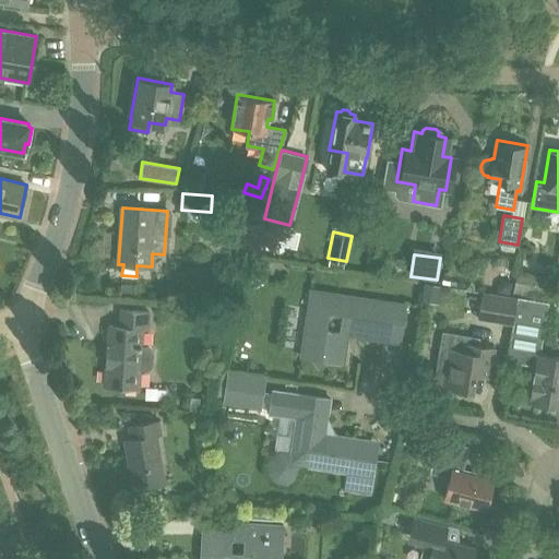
[(545,300),(548,275),(516,271),(512,295),(545,300)]
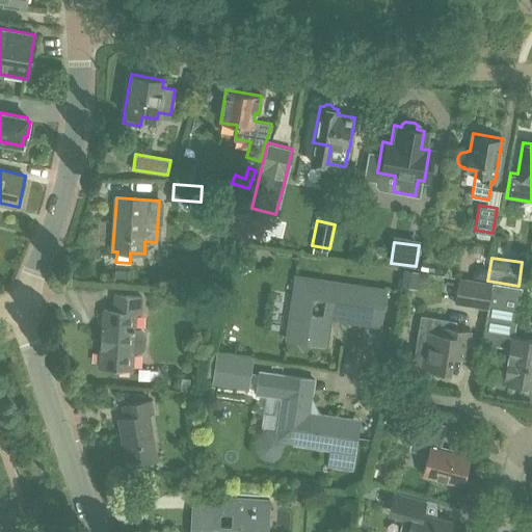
[(483,282),(485,268),(480,267),(473,272),(472,280),(483,282)]
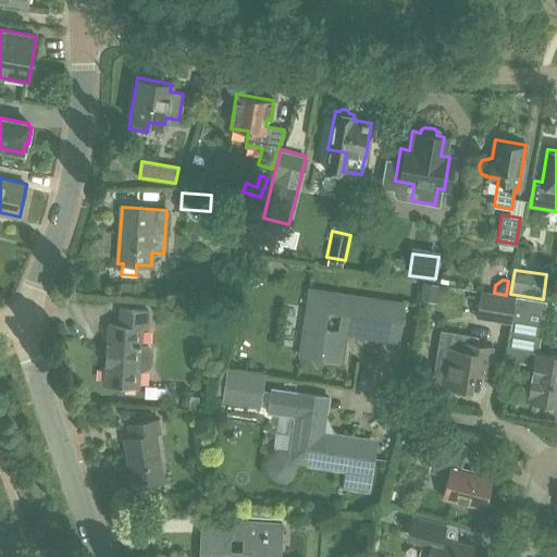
[(436,300),(440,286),(424,283),(421,298),(436,300)]
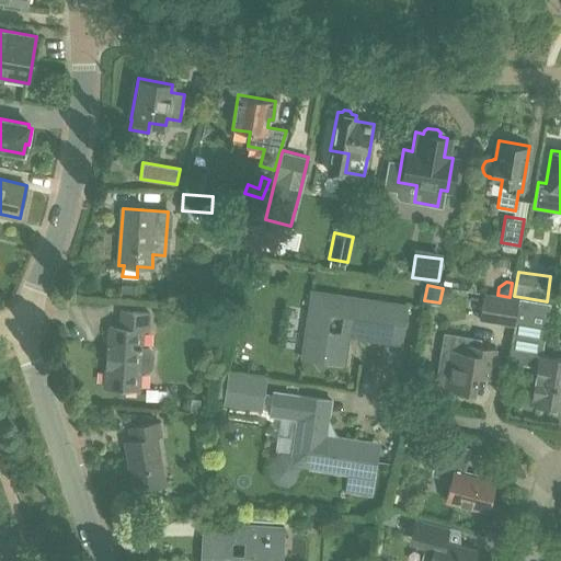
[(401,344),(407,305),(311,290),(301,357),(312,358),(320,368),(330,362),(345,364),(348,335),(401,344)]
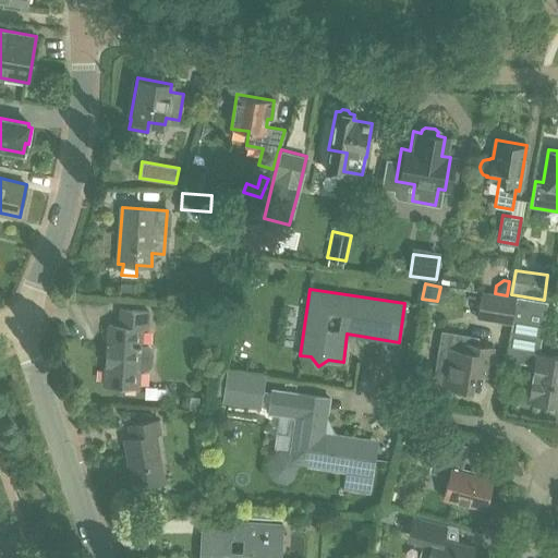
[(511,323),(516,296),(495,293),(481,291),(476,316),(511,323)]
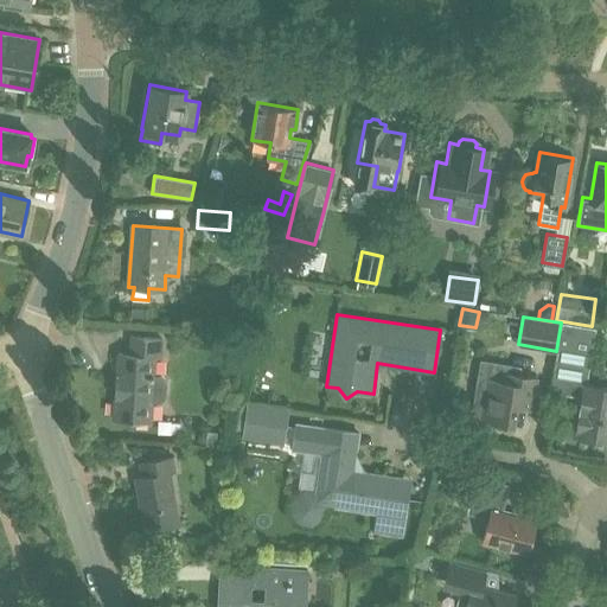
[(550,390),(580,395),(573,435),(606,440),(606,387),(583,383),(594,327),(561,323),(556,351),(550,390)]
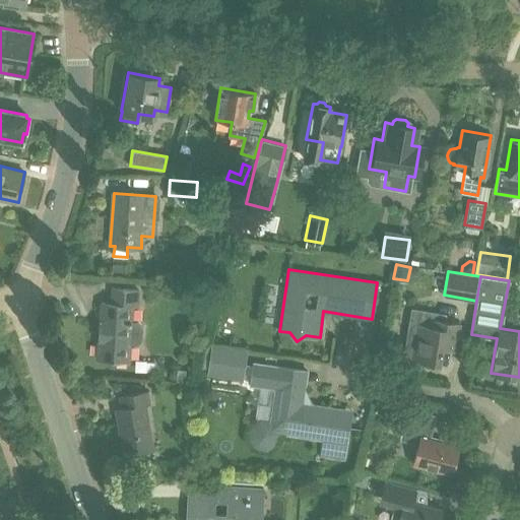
[(128,362),(129,342),(137,343),(141,338),(142,325),(138,320),(131,320),(131,306),(136,307),(137,289),(112,287),(110,303),(101,303),(96,360),(128,362)]
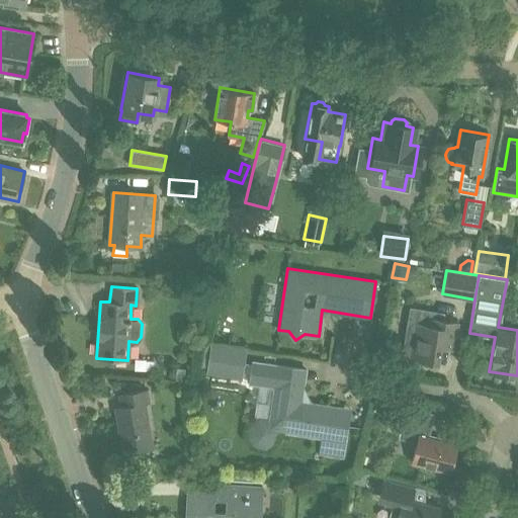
[(402,356),(411,358),(437,362),(440,346),(453,348),(457,322),(443,320),(445,312),(410,306),(402,356)]
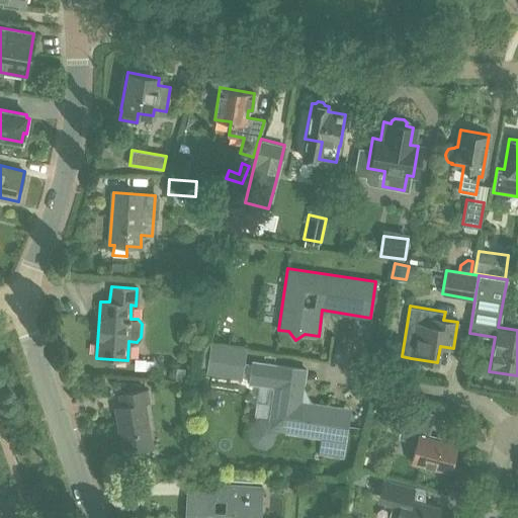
[(246,347),(210,342),(206,372),(242,377),(246,347)]
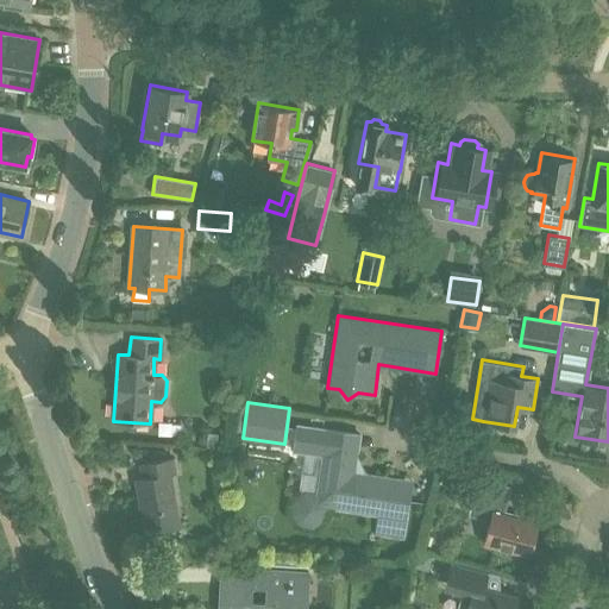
[(292,450),(305,451),(322,454),(316,493),(303,490),(292,498),(290,514),(299,525),(312,527),(324,519),(326,506),(377,514),(375,534),(405,539),(413,479),(396,478),(360,472),(355,464),(357,452),(352,452),(355,434),(359,434),(296,424),(292,450)]
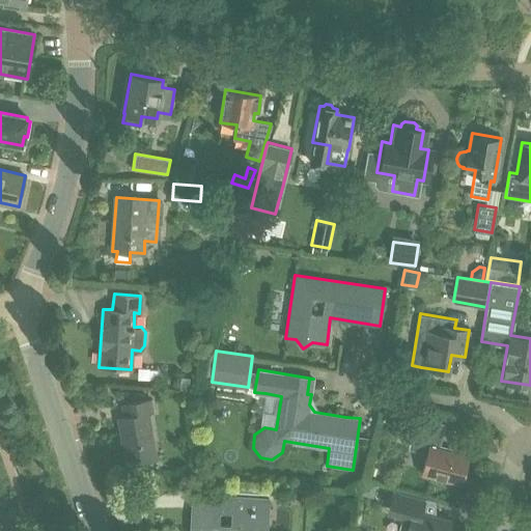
[(180,388),(188,390),(190,379),(183,376),(180,388)]
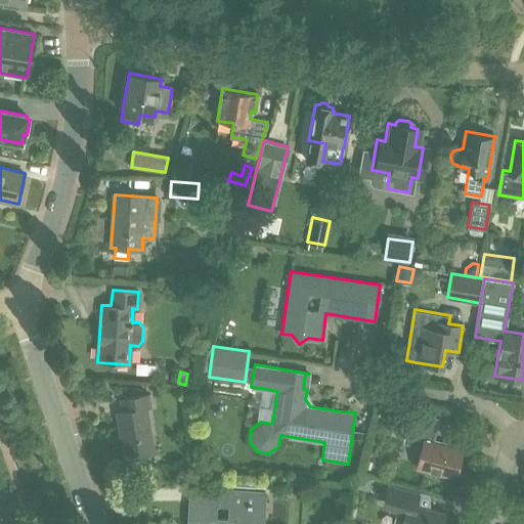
[(145,407),(150,406),(148,394),(121,398),(123,409),(118,410),(125,453),(151,449),(145,407)]
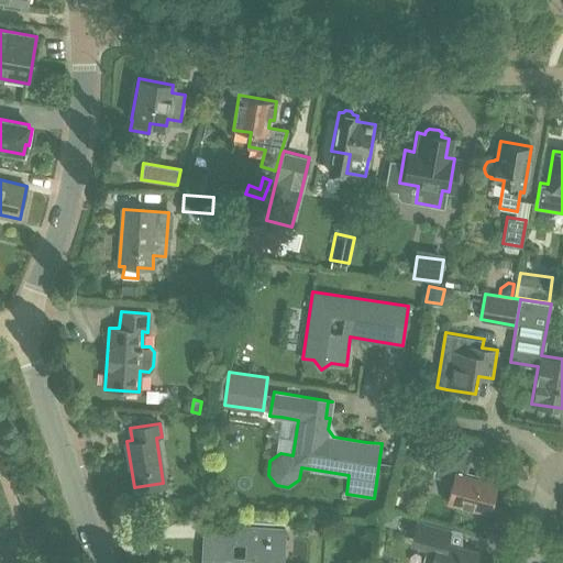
[(427,465),(455,473),(448,503),(487,512),(496,483),(465,475),(468,462),(430,452),(427,465)]
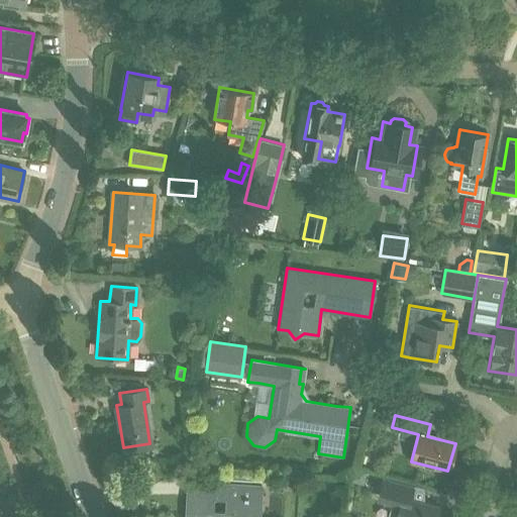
[(351,479),(362,482),(365,472),(354,470),(351,479)]
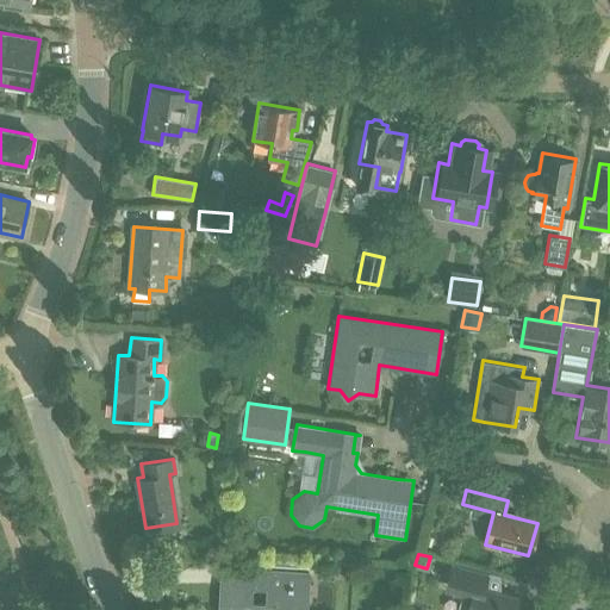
[(452,565),(447,579),(444,589),(461,593),(456,609),(514,609),(517,597),(484,589),(487,574),(452,565)]
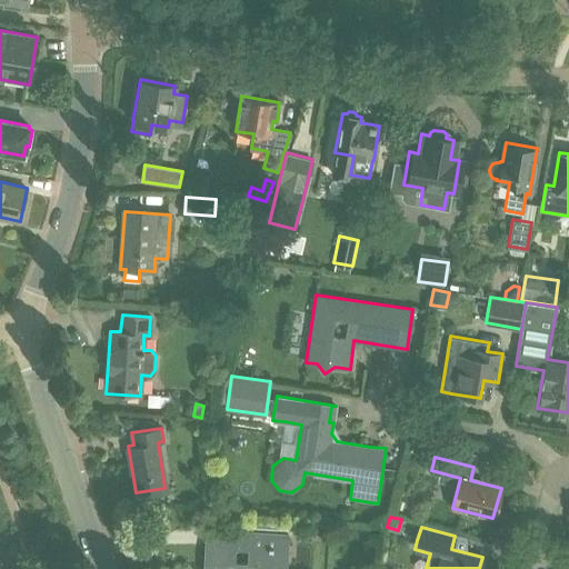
[(286,568),(288,535),(250,532),(249,565),(229,563),(230,547),(206,545),(203,568),(279,568),(280,568),(286,568)]
